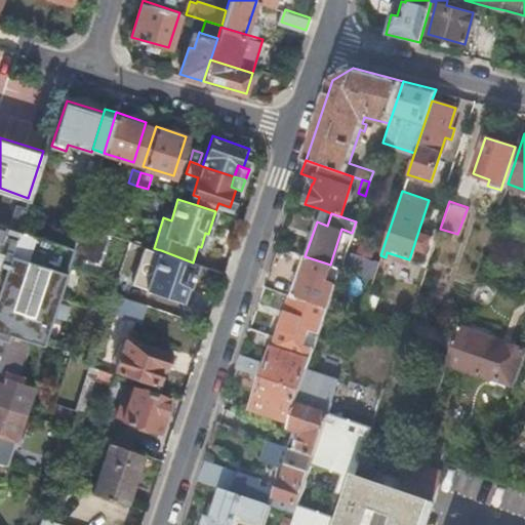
[(0,357),(9,331),(0,328),(0,283),(18,228),(18,227),(0,220),(0,357)]
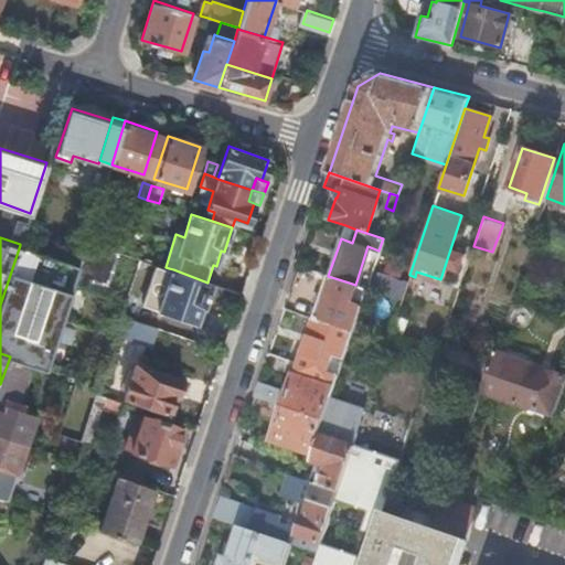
[(107,285),(118,251),(87,240),(78,264),(76,274),(107,285)]
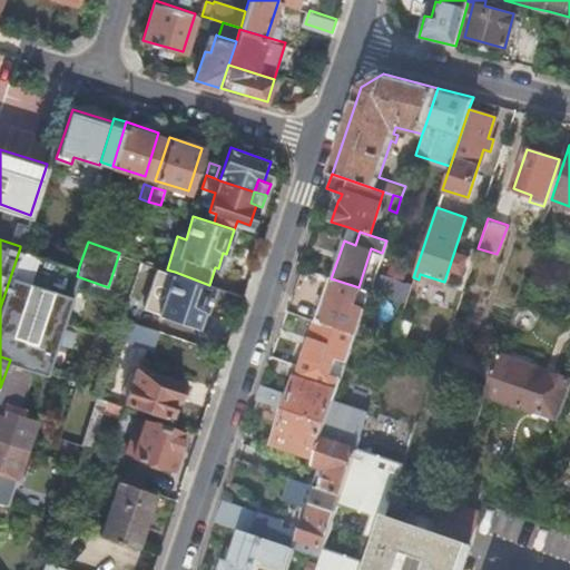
[(0,356),(10,360),(29,366),(33,367),(67,263),(20,246),(20,247),(0,307),(0,356)]
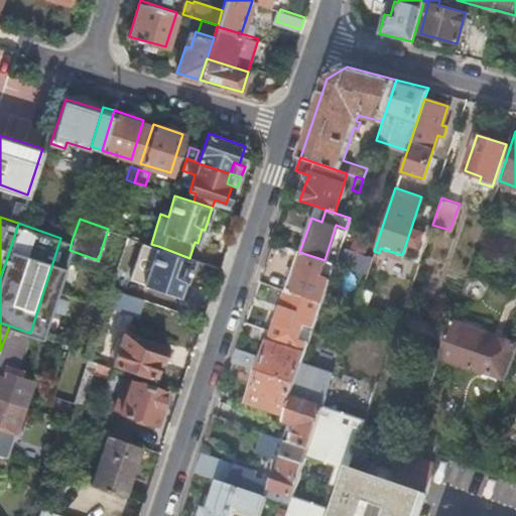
[(356,237),(352,247),(364,251),(367,241),(356,237)]
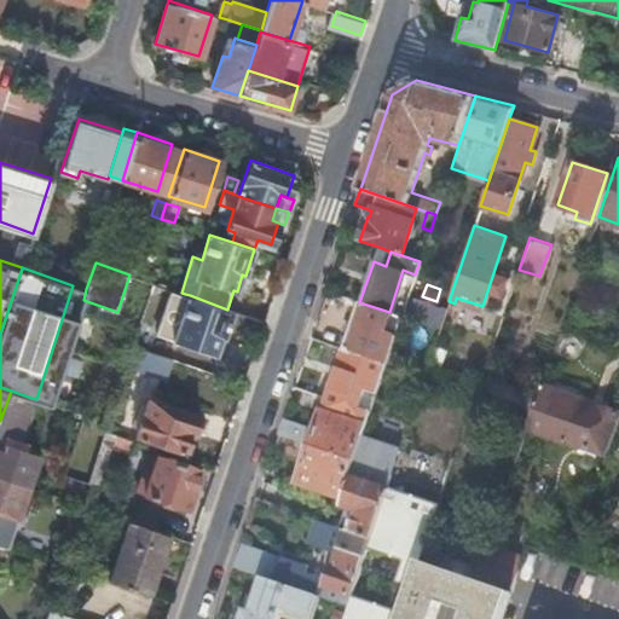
[(50,403),(75,324),(84,300),(86,289),(73,285),(36,399),(50,403)]
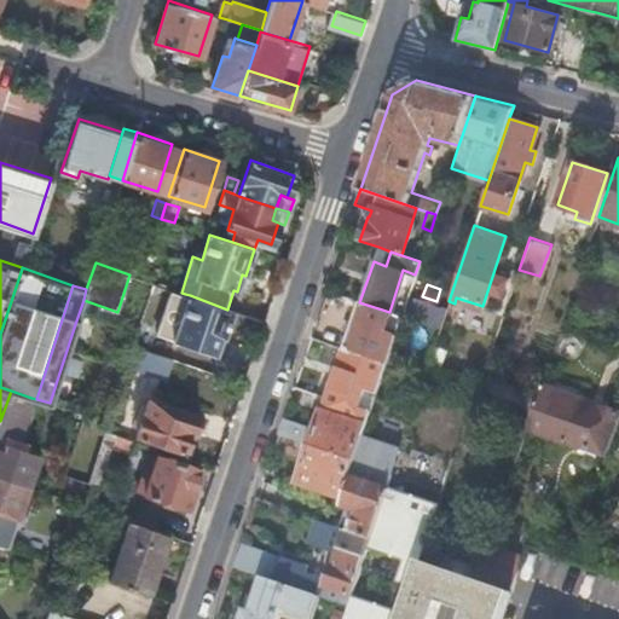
[(224,337),(232,311),(227,310),(190,295),(185,294),(181,293),(173,289),(158,331),(175,337),(177,337),(177,339),(217,352),(221,336),(224,337)]
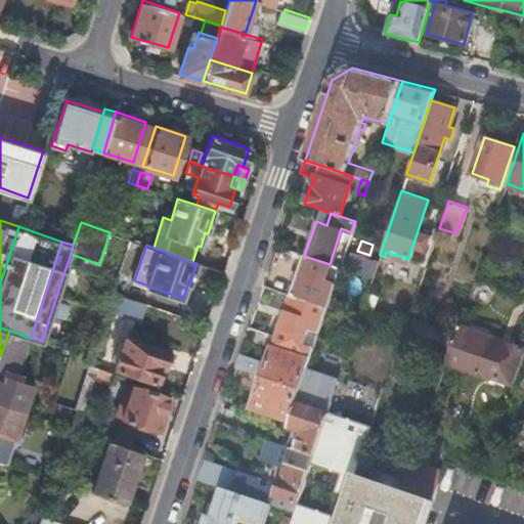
[(304,256),(303,255),(291,295),(326,306),(335,282),(318,276),(323,262),(304,256)]
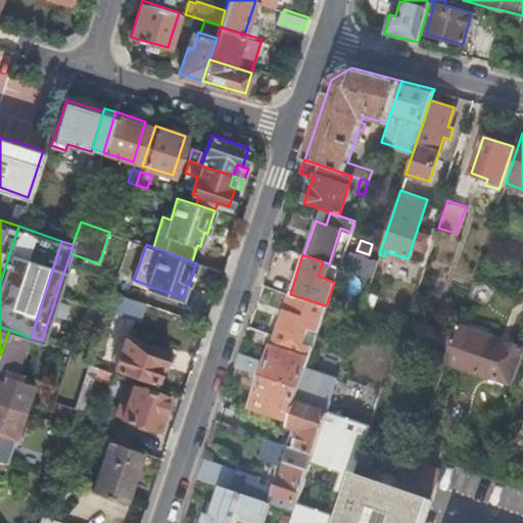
[(266,362),(239,353),(235,366),(262,375),(251,405),(288,418),(304,370),(313,345),(303,342),(308,328),(318,331),(326,305),(290,294),(273,343),(272,343),(266,362)]
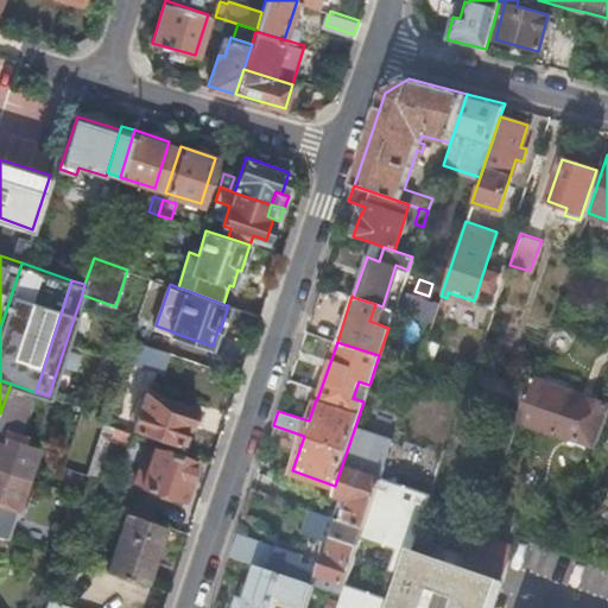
[(469,381),(524,399),(529,385),(474,367),(469,381)]
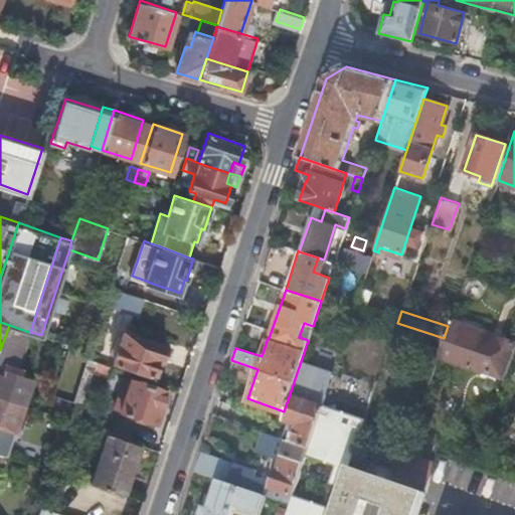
[(444,338),(437,356),(502,378),(514,342),(499,336),(497,341),(482,336),(483,332),(450,321),(448,326),(444,338)]
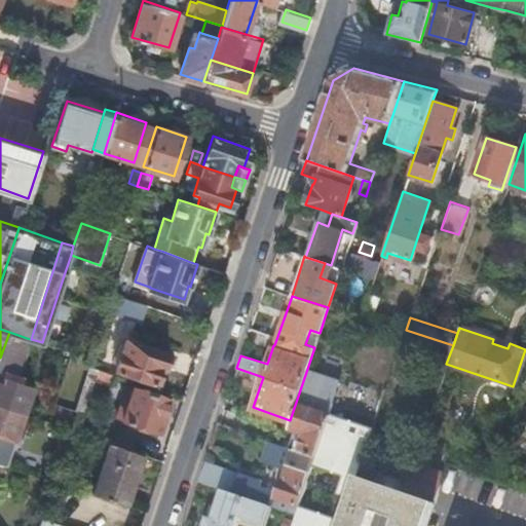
[(0,402),(26,412),(34,385),(19,380),(21,375),(15,372),(27,338),(9,332),(0,358),(0,402)]
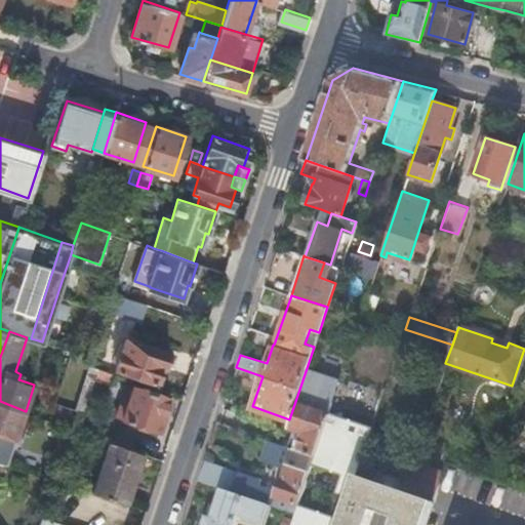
[(164,362),(166,363),(170,352),(127,336),(116,367),(158,381),(164,362)]
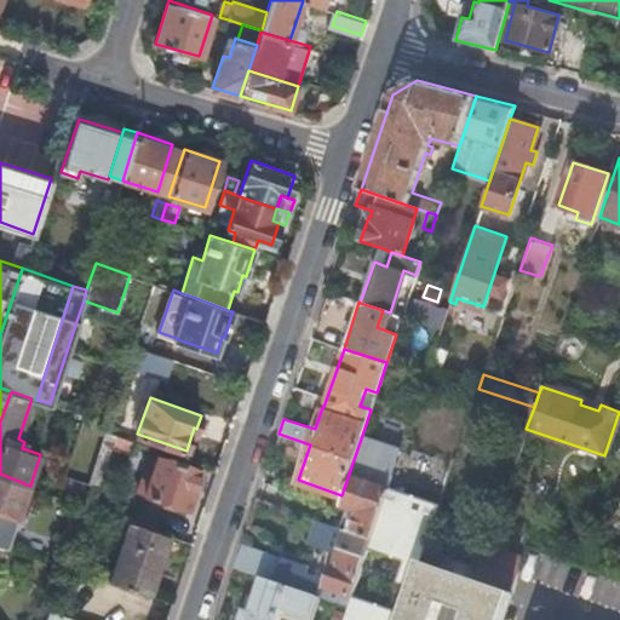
[(130,452),(135,438),(116,432),(113,446),(130,452)]
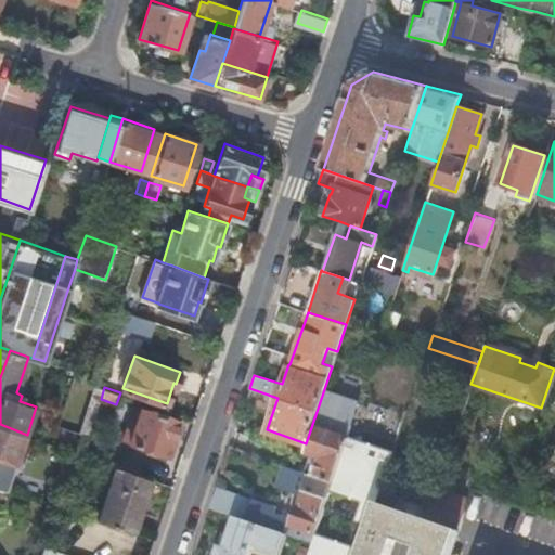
[(311,475),(332,482),(347,437),(348,436),(358,404),(323,392),(306,443),(304,451),(312,454),(318,456),(311,475)]
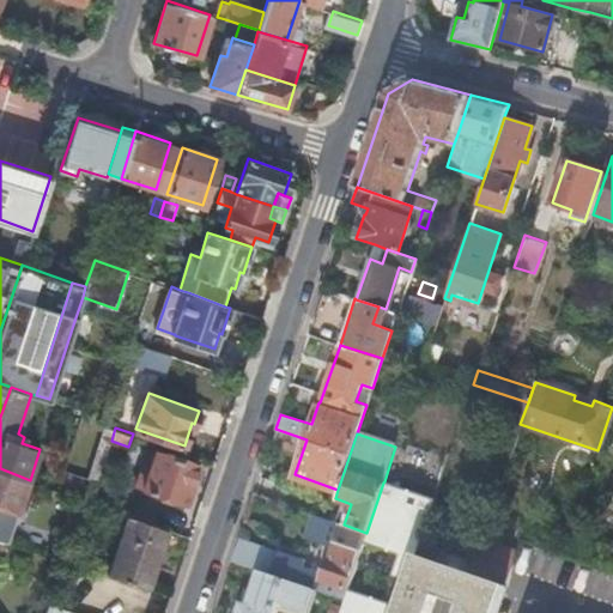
[(150,467),(143,463),(135,485),(184,503),(190,484),(198,480),(200,473),(196,466),(198,462),(157,448),(150,467)]
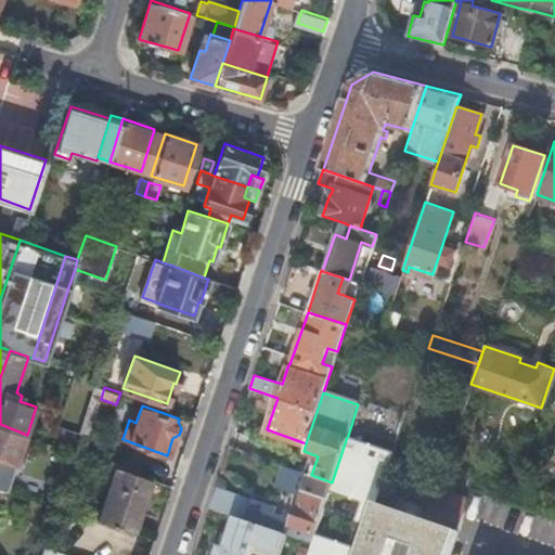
[(12,460),(17,462),(27,435),(0,424),(0,487),(8,490),(15,468),(10,466),(12,460)]
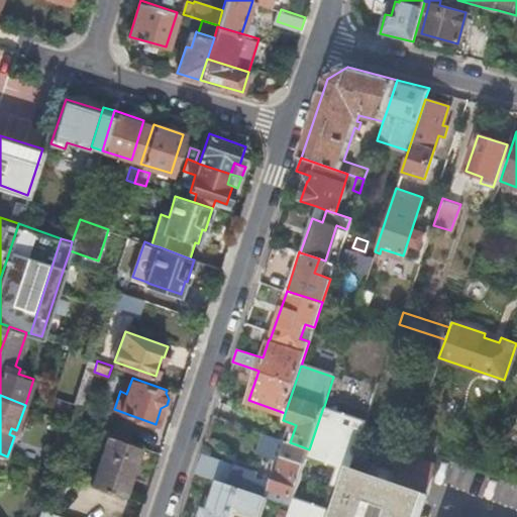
[(81,416),(84,407),(77,404),(74,413),(81,416)]
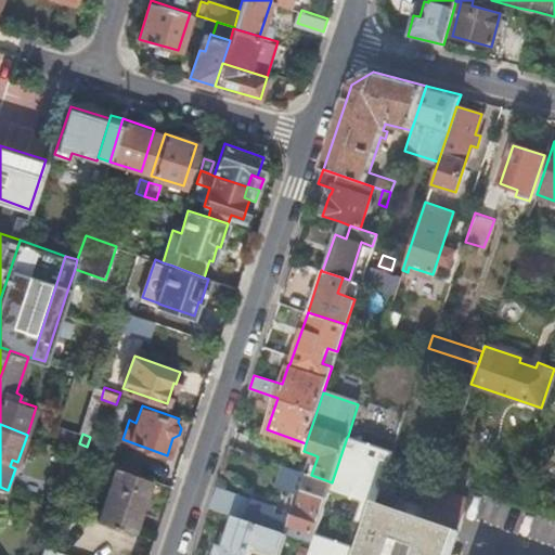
[(313,541),(308,554),(358,554),(375,504),(392,453),(348,436),(347,437),(332,482),(330,490),(361,500),(347,541),(317,531),(315,532),(313,541)]
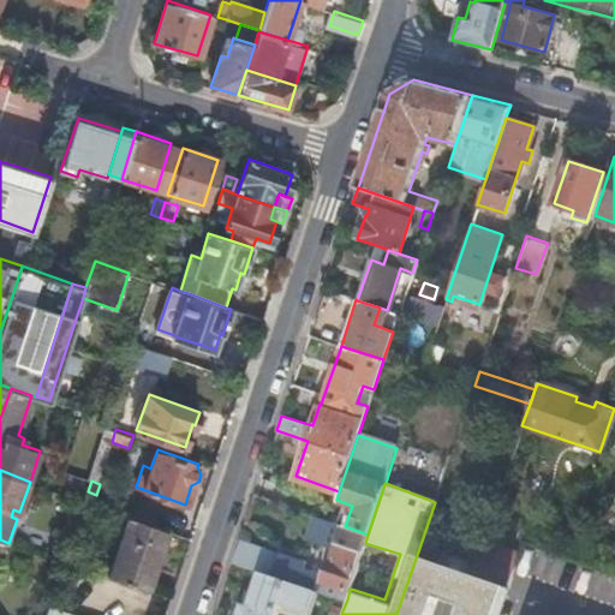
[(88,491),(87,496),(114,506),(119,490),(100,484),(96,495),(88,491)]
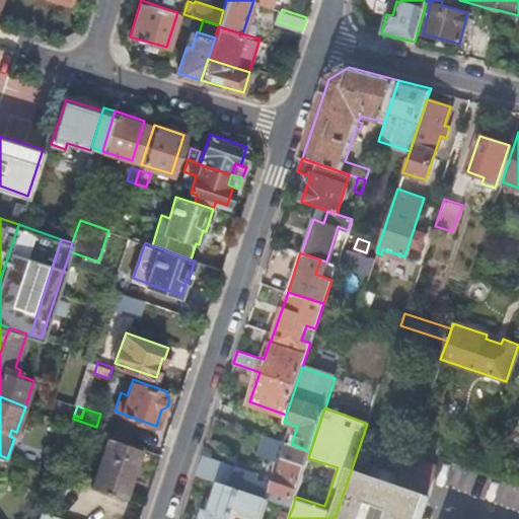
[(286,442),(291,444),(297,427),(292,425),(286,442)]
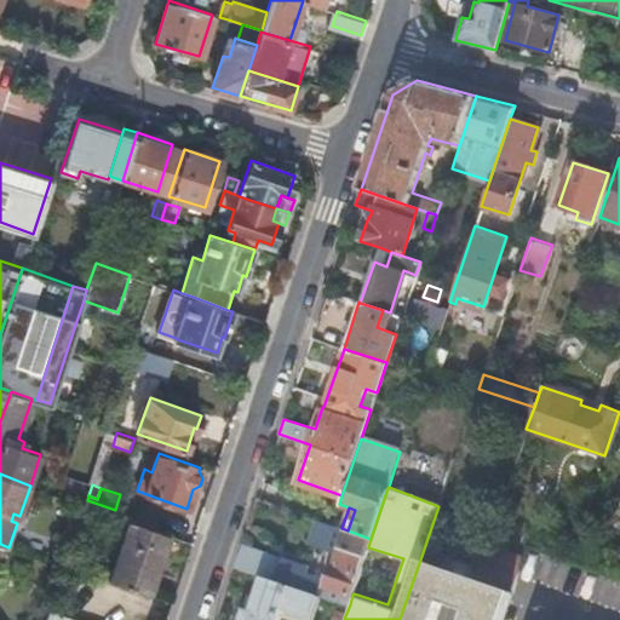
[(110,580),(150,593),(170,534),(130,520),(110,580)]
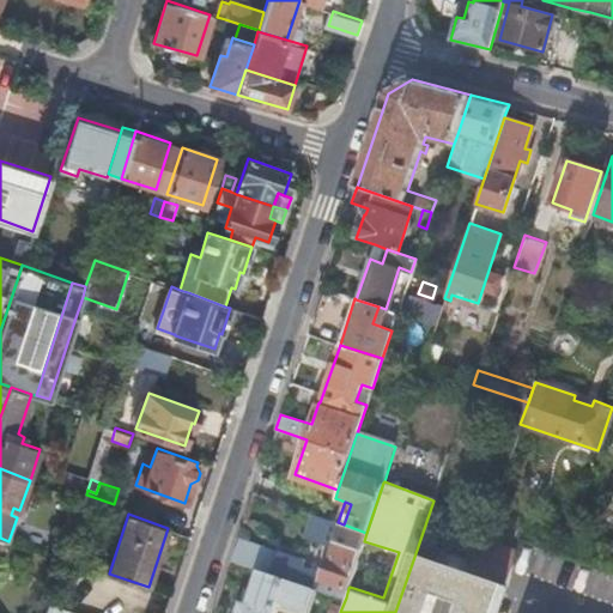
[(325,517),(313,514),(305,536),(310,539),(317,541),(332,546),(321,581),(314,578),(316,574),(307,571),(305,576),(299,574),(302,563),(262,548),(238,540),(231,559),(256,568),(293,580),(315,587),(319,588),(346,598),(349,588),(350,587),(364,541),(366,533),(344,525),(338,522),(325,517)]
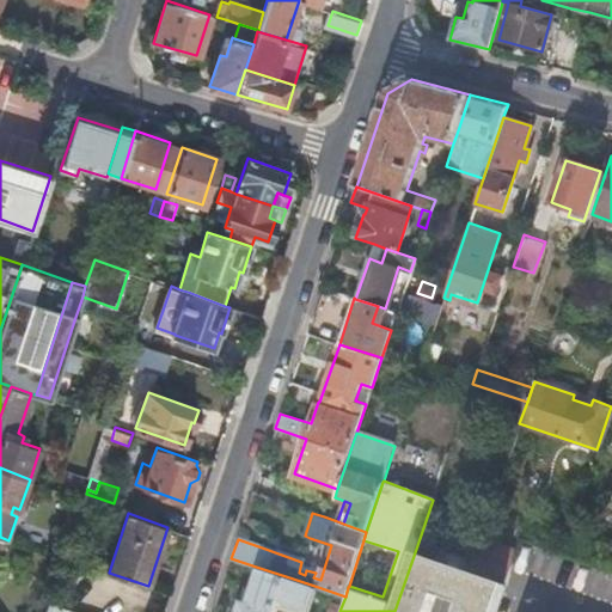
[(611,532),(605,531),(601,539),(611,542),(611,532)]
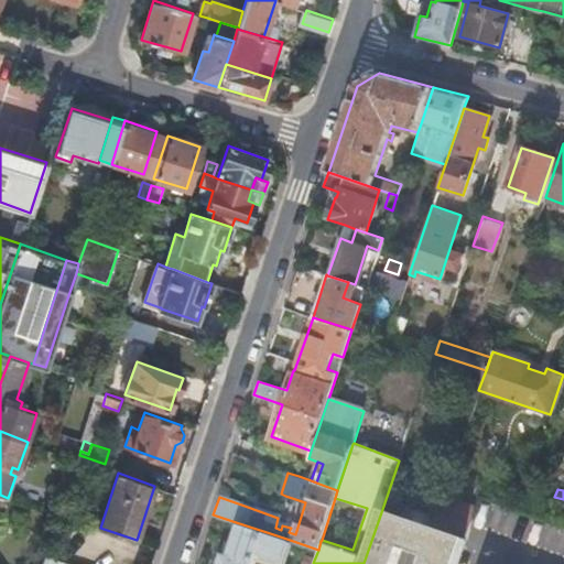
[(0,509),(4,511),(9,498),(8,498),(0,495),(0,509)]
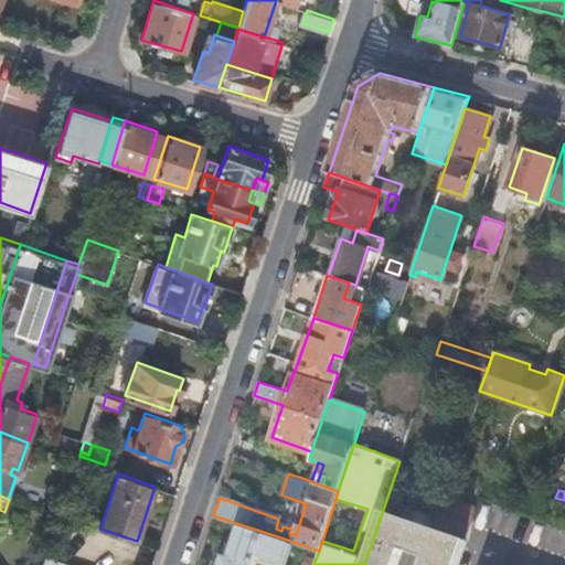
[(476,511),(478,507),(443,496),(441,500),(476,511)]
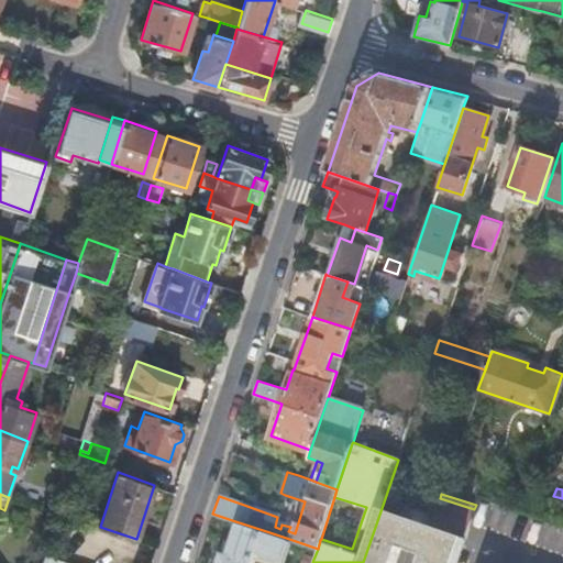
[(518,508),(545,518),(547,516),(551,504),(523,494),(518,508)]
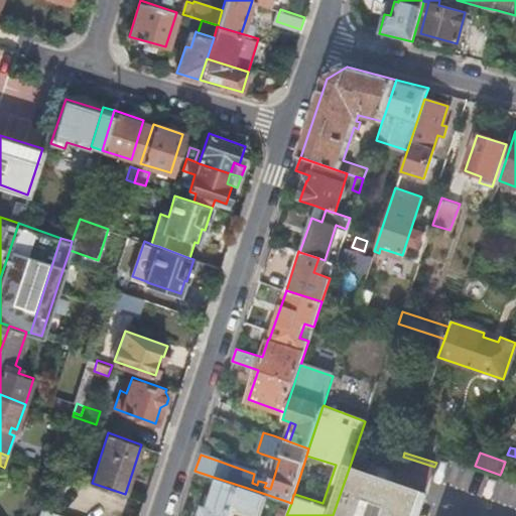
[(515,457),(507,455),(505,462),(501,473),(515,477),(515,457)]
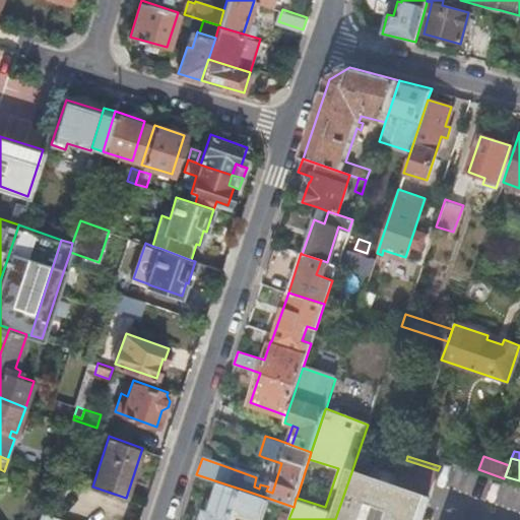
[(397,486),(429,498),(438,470),(406,460),(397,486)]
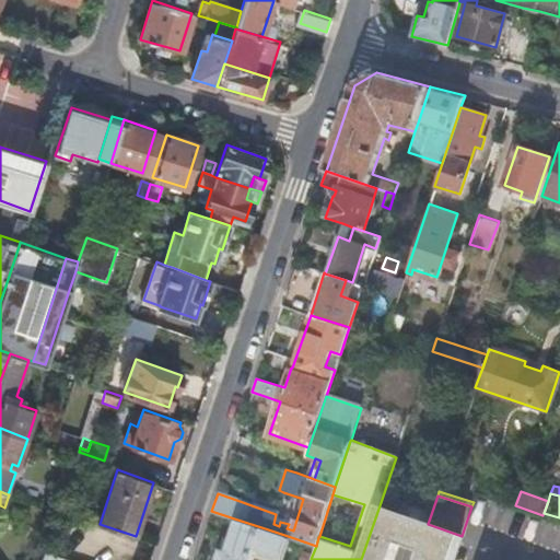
[(452,559),(462,536),(428,524),(378,509),(361,559),(452,559)]
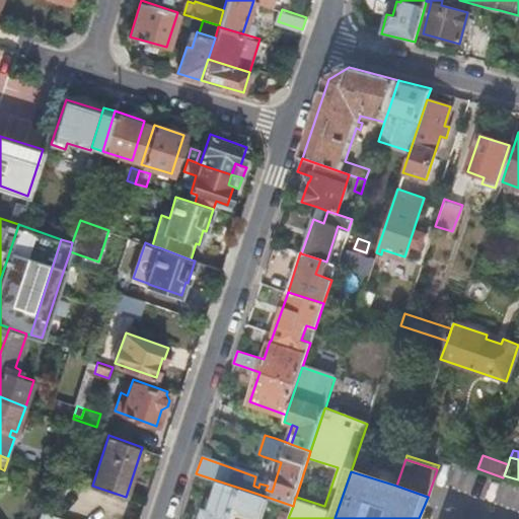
[(260,518),(267,497),(248,491),(217,480),(209,508),(206,507),(203,509),(200,518),(232,518),(235,510),(260,518)]
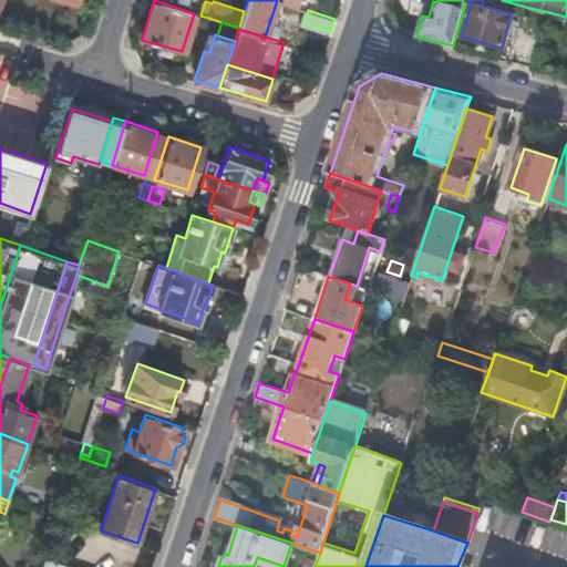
[(66,566),(69,564),(45,556),(42,566),(66,566)]
